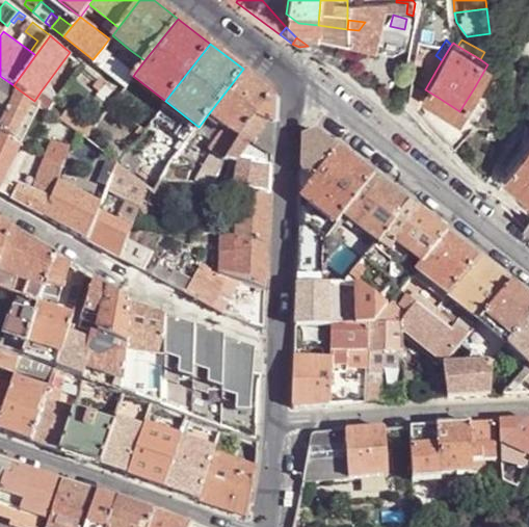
[(422,45),(415,44),(414,53),(421,54),(422,45)]
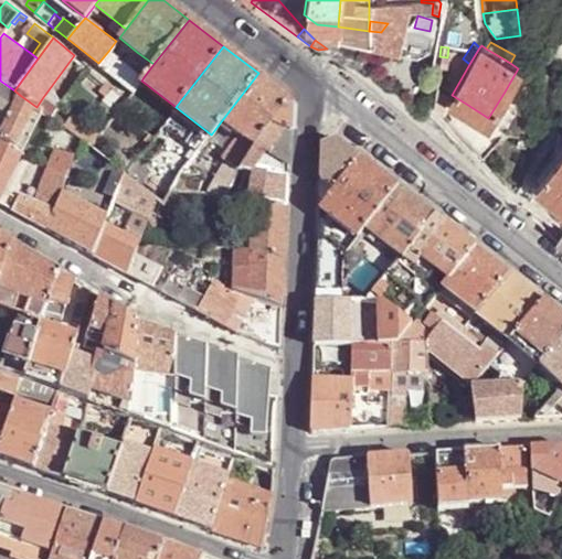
[(98,63),(133,92),(141,81),(144,77),(129,66),(109,50),(98,63)]
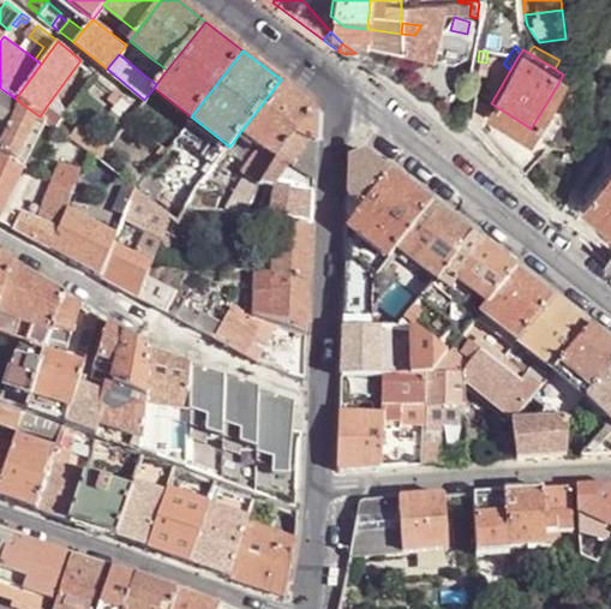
[(141,72),(156,84),(167,70),(150,58),(141,72)]
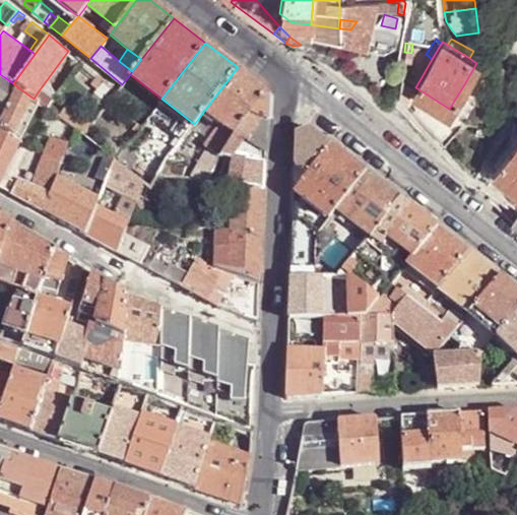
[(80,60),(75,56),(70,63),(75,67),(80,60)]
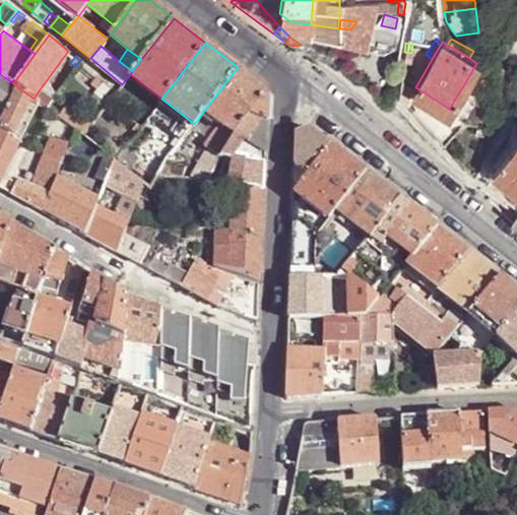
[(75,67),(100,86),(105,80),(80,60),(75,67)]
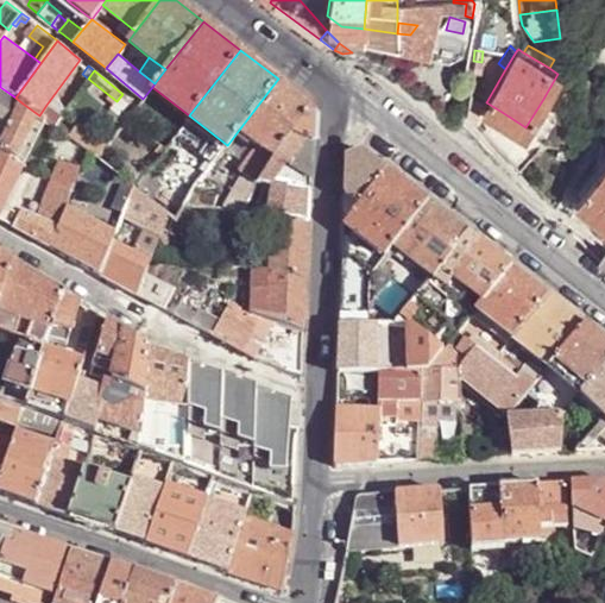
[(596,92),(604,92),(604,74),(593,76),(596,92)]
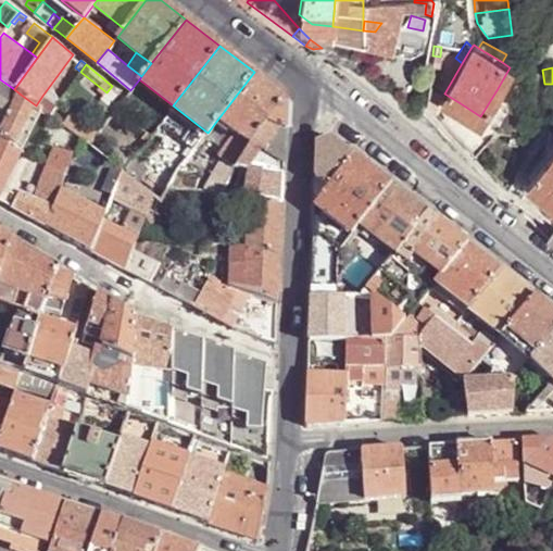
[(254,72),(218,119),(234,130),(250,142),(269,119),(286,127),(287,97),(254,72)]
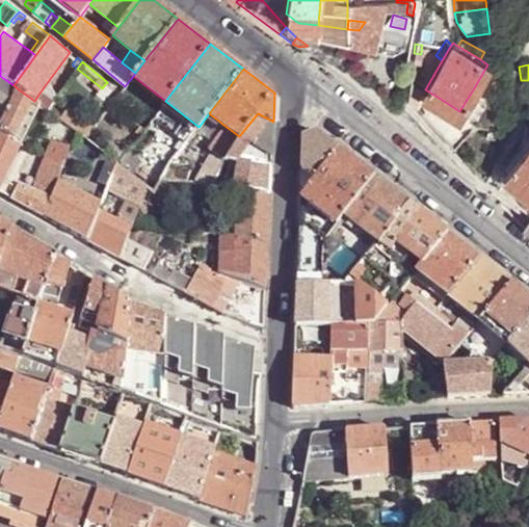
[(423,81),(411,74),(408,90),(415,97),(423,81)]
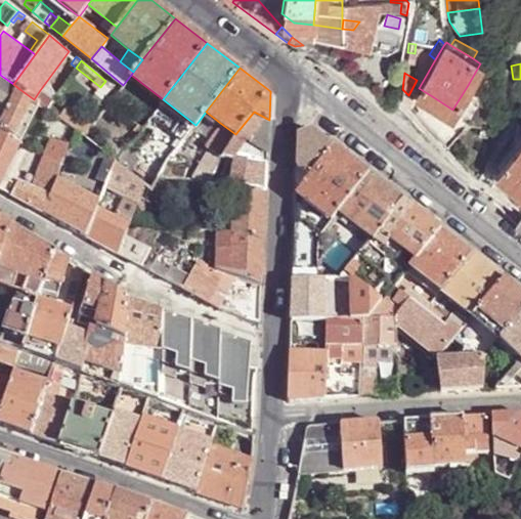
[(0,123),(2,124),(19,89),(13,84),(0,75),(0,123)]
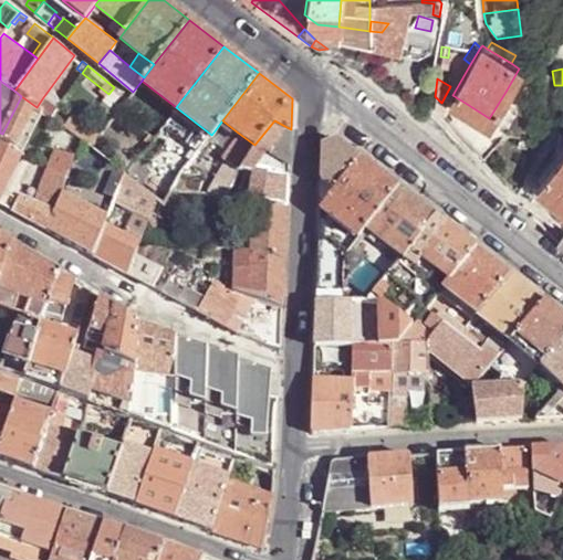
[(121,93),(114,87),(108,94),(104,99),(112,106),(121,93)]
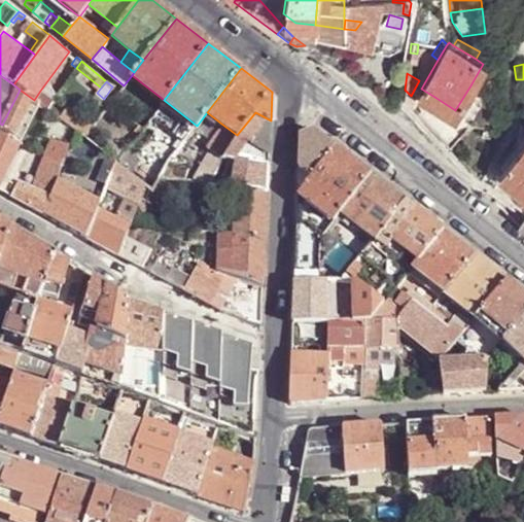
[(0,181),(36,107),(38,103),(34,100),(20,90),(2,125),(0,129),(0,181)]
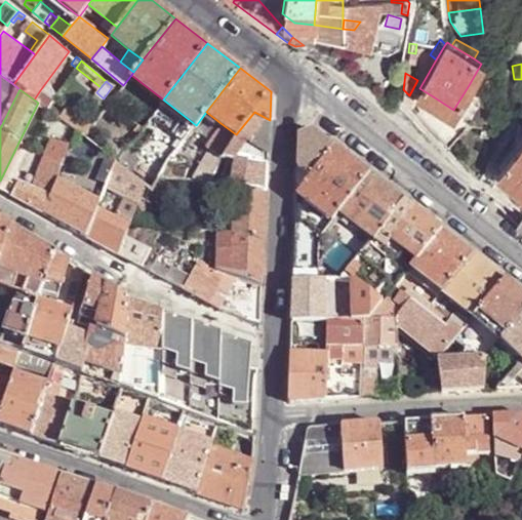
[(40,90),(34,100),(38,103),(45,108),(46,109),(51,104),(53,101),(40,90)]
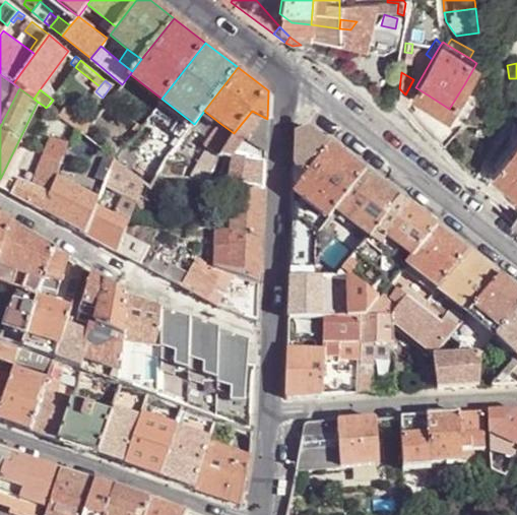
[(103,98),(95,91),(86,103),(93,109),(103,98)]
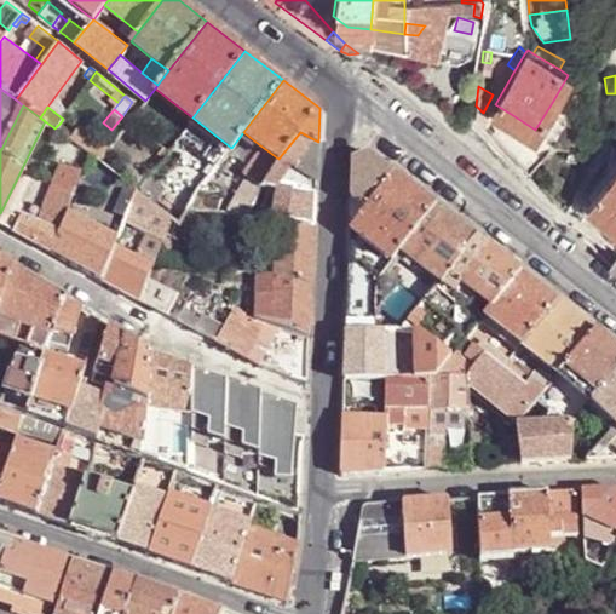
[(531,127),(511,114),(506,122),(507,126),(522,136),(527,136),(531,127)]
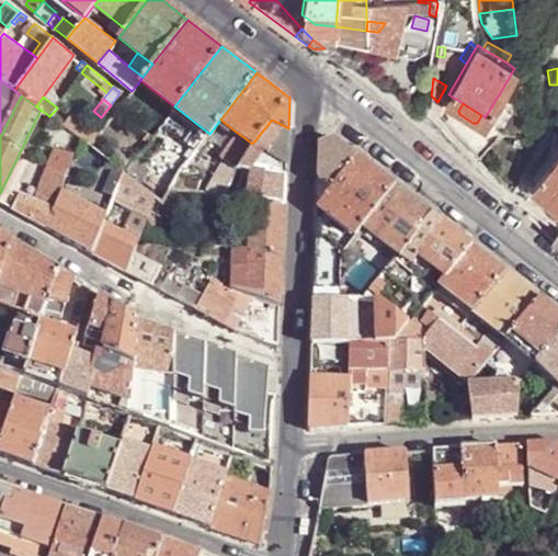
[(48,115),(41,110),(38,114),(45,120),(48,115)]
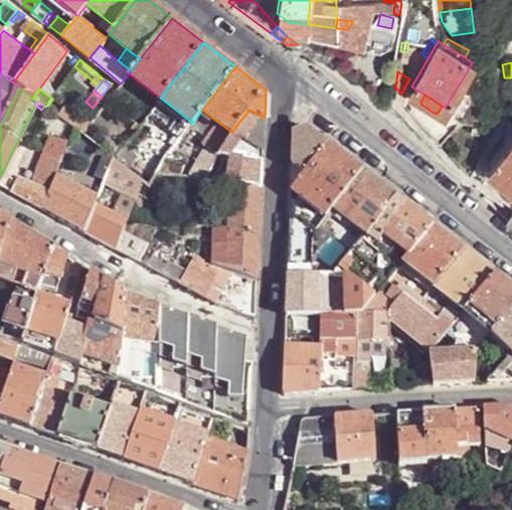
[(133,101),(124,112),(136,121),(140,124),(149,113),(133,101)]
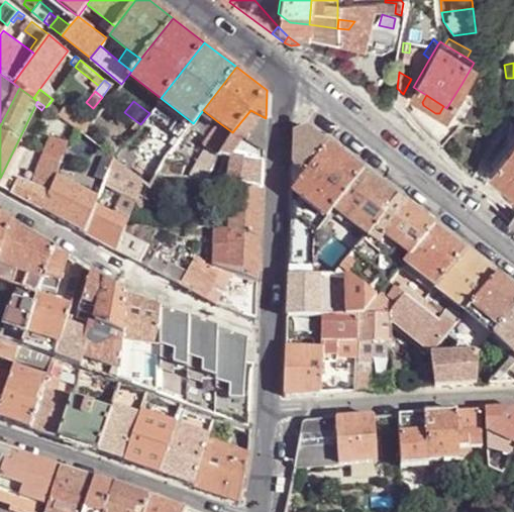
[(58,108),(50,102),(45,107),(54,113),(58,108)]
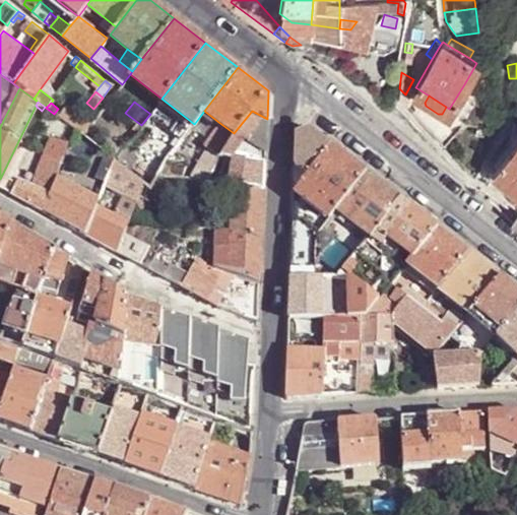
[(90,124),(90,122),(65,104),(56,115),(82,134),(90,124)]
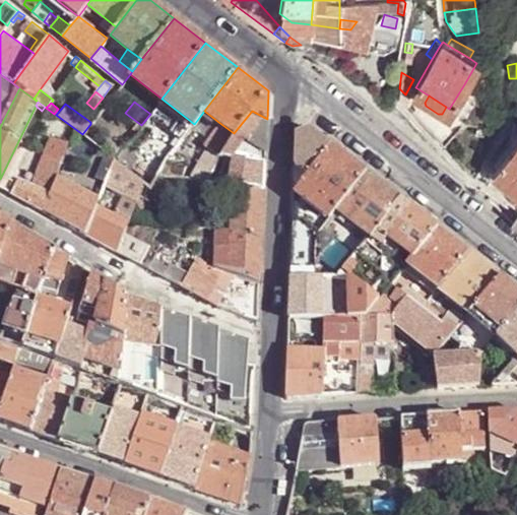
[(267,119),(252,111),(234,133),(265,152),(267,119)]
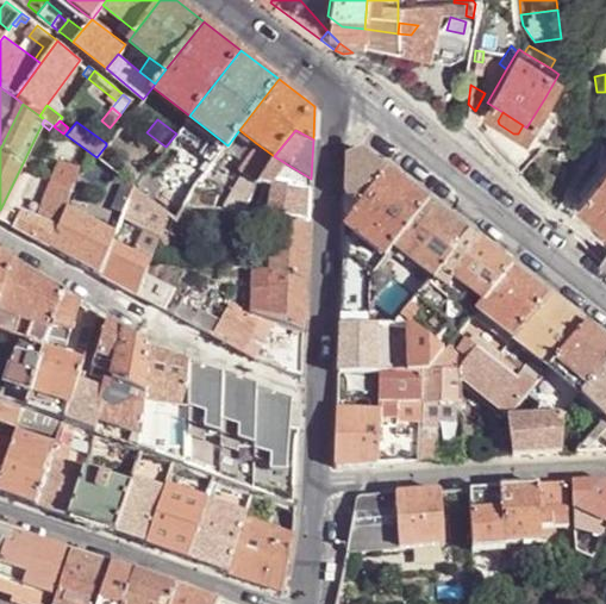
[(543,141),(533,131),(511,151),(520,161),(543,141)]
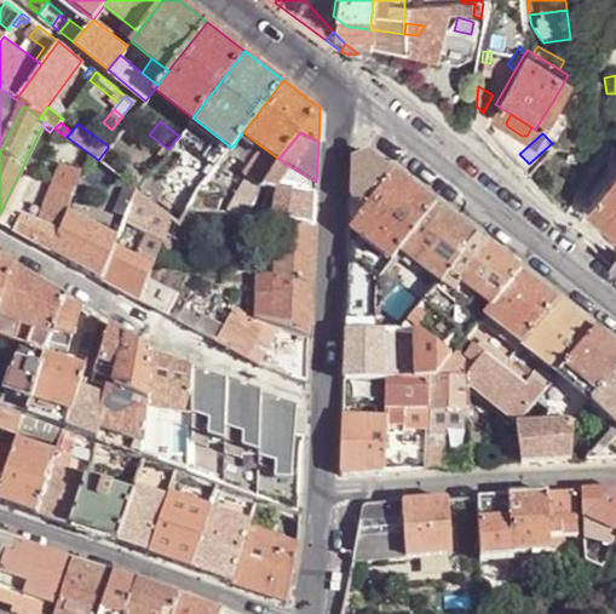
[(163,155),(168,149),(163,145),(159,151),(163,155)]
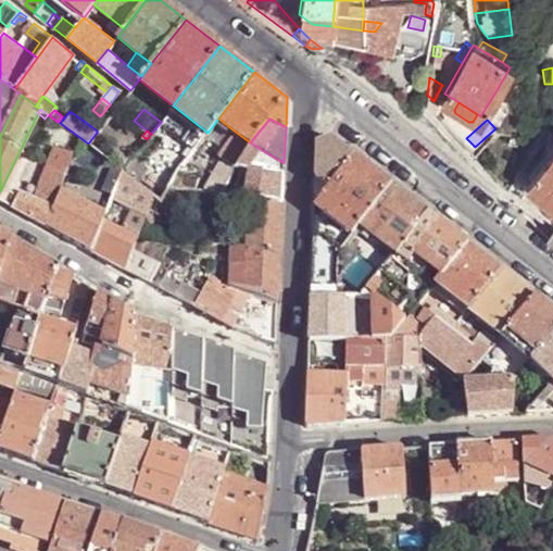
[(221,155),(235,166),(236,164),(250,142),(234,130),(218,153),(221,155)]
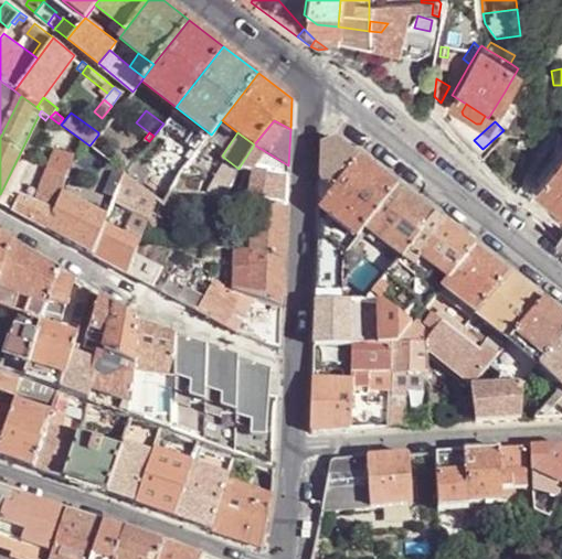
[(222,141),(212,133),(211,135),(201,148),(210,156),(222,141)]
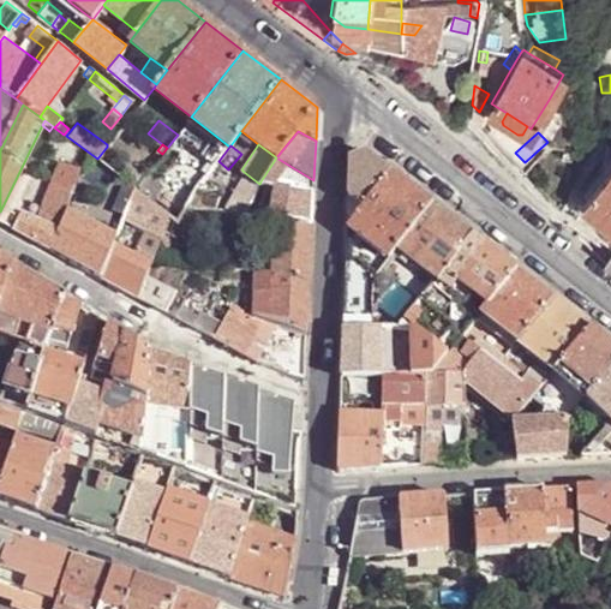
[(389,166),(364,145),(348,153),(346,192),(361,203),(389,166)]
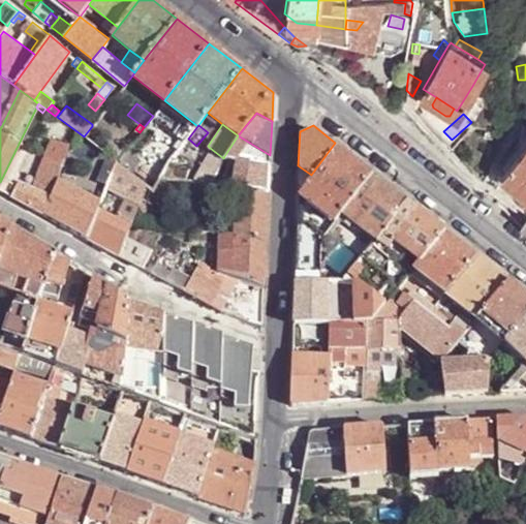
[(112,142),(92,126),(84,136),(103,151),(112,142)]
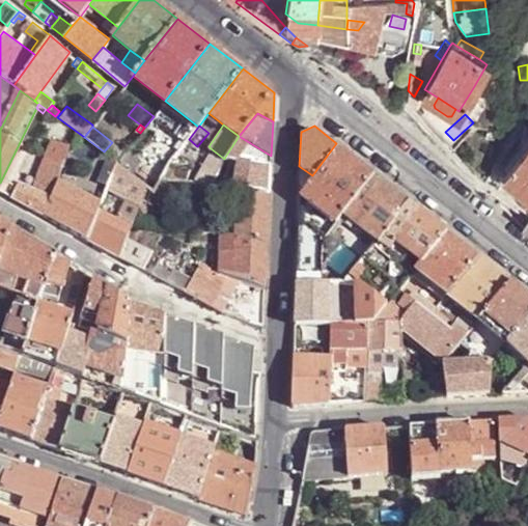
[(271,156),(239,136),(225,157),(230,158),(271,163),(271,156)]
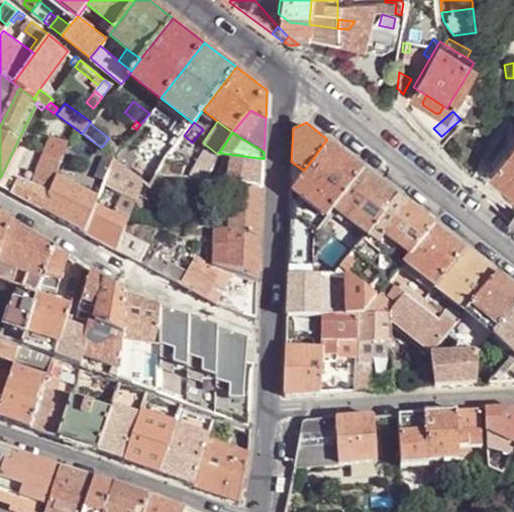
[(513,134),(491,164),(513,182),(513,134)]
